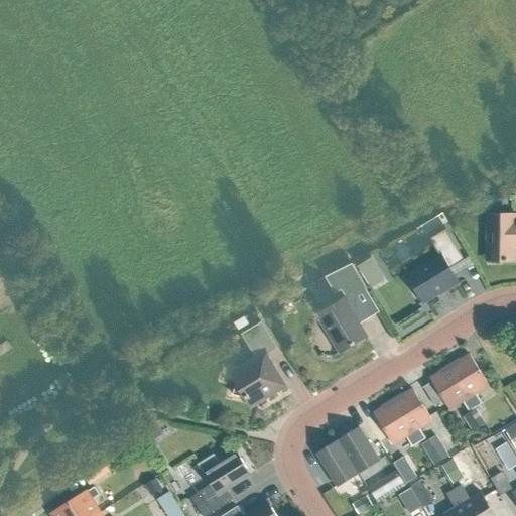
[(490,261),(514,261),(514,249),(515,248),(515,220),(515,221),(515,215),(487,214),(486,243),(490,244),(490,261)]
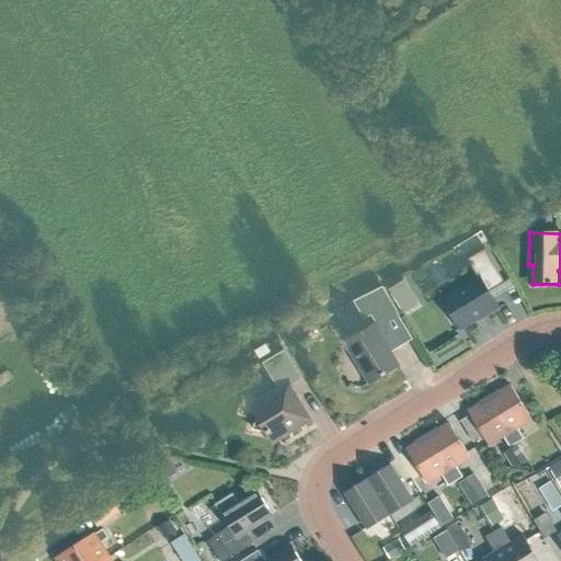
[(459,329),(496,306),(489,293),(504,284),(483,250),(467,260),(478,278),(443,300),(459,329)]
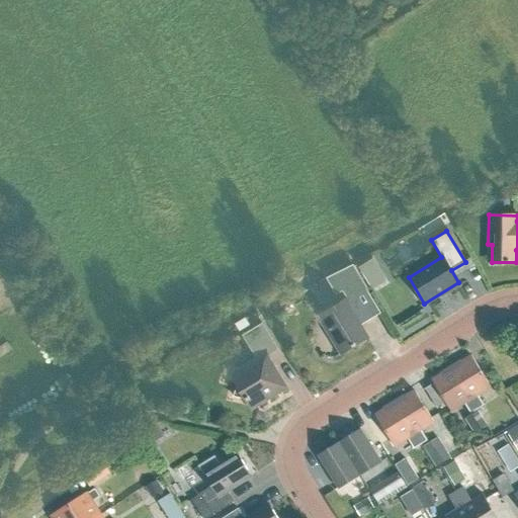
[(386,281),(372,257),(357,267),(370,290),(386,281)]
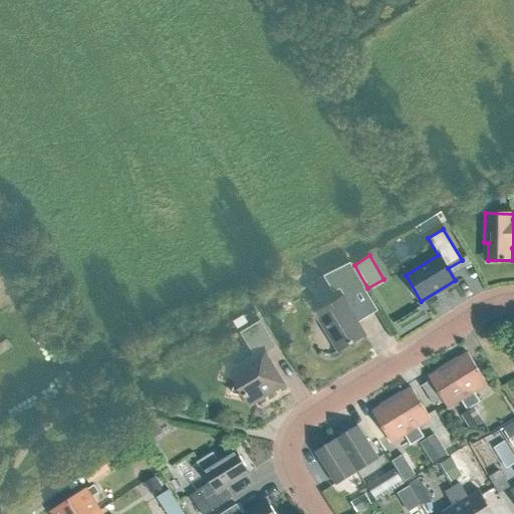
[(344,295),(315,312),(338,350),(364,335),(355,321),(361,317),(363,319),(377,310),(356,276),(348,263),(322,276),(331,291),(339,287),(344,295)]
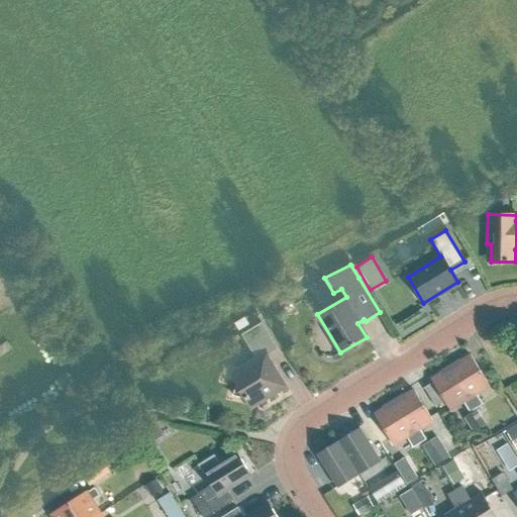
[(242,319),(233,324),(237,331),(246,325),(242,319)]
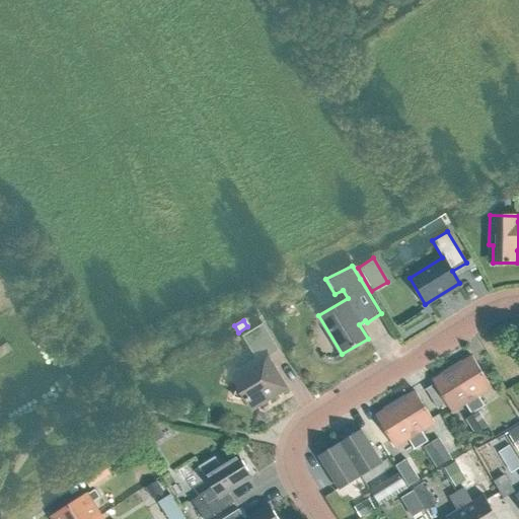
[(262,403),(287,388),(268,357),(278,351),(262,323),(240,337),(255,360),(240,369),(234,396),(262,403)]
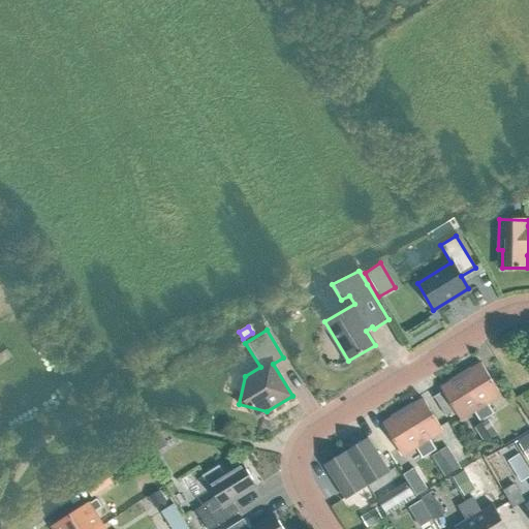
[(461,375),(487,417),(494,413),(488,403),(501,395),(480,363),(461,375)]
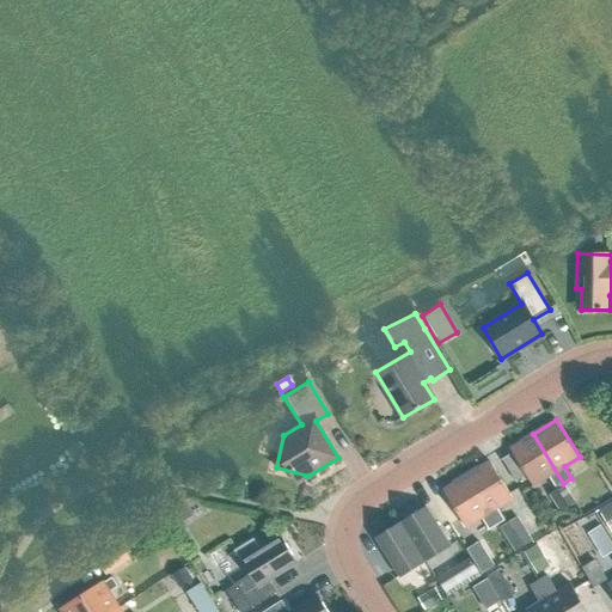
[(563,483),(533,434),(509,448),(532,485),(549,476),(556,488),(563,483)]
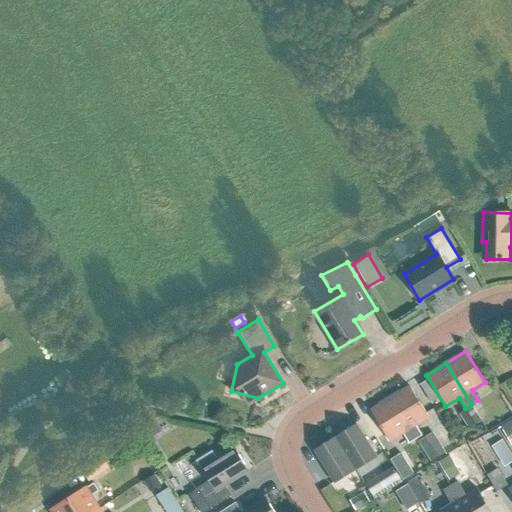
[(390,397),(415,439),(422,435),(416,425),(429,417),(409,385),(390,397)]
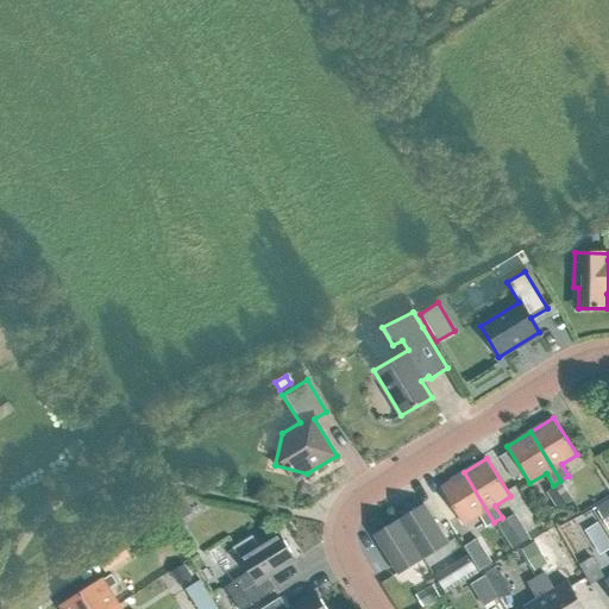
[(494,522),(464,472),(440,487),(463,525),(479,515),(487,527),(494,522)]
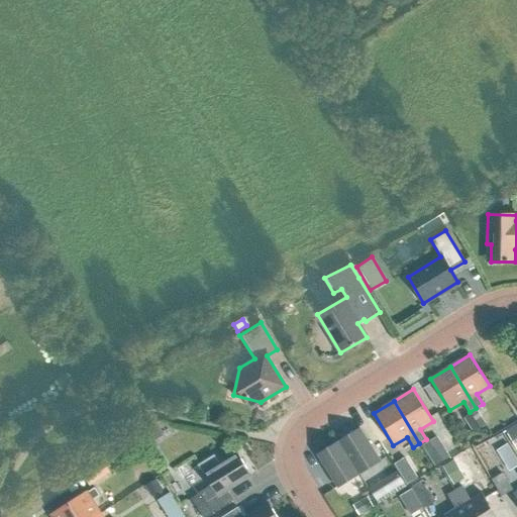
[(380,460),(359,428),(338,441),(358,474),(380,460)]
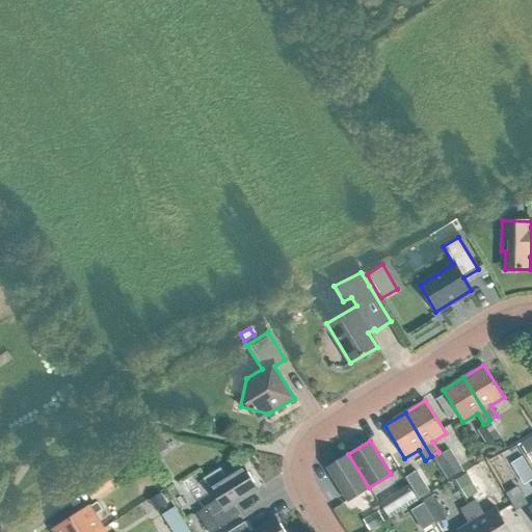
[(447,479),(463,469),(450,447),(433,456),(447,479)]
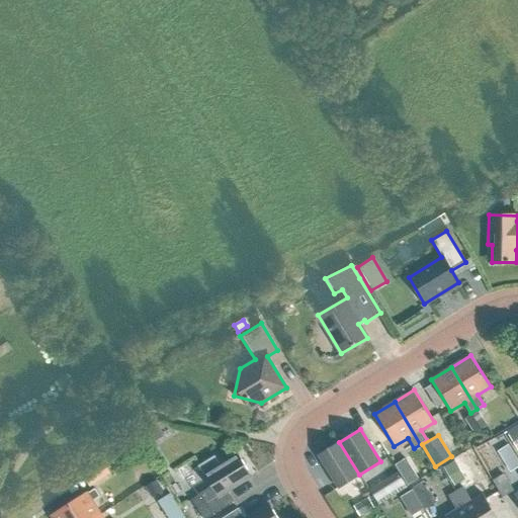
[(339,442),(319,454),(339,488),(359,475),(339,442)]
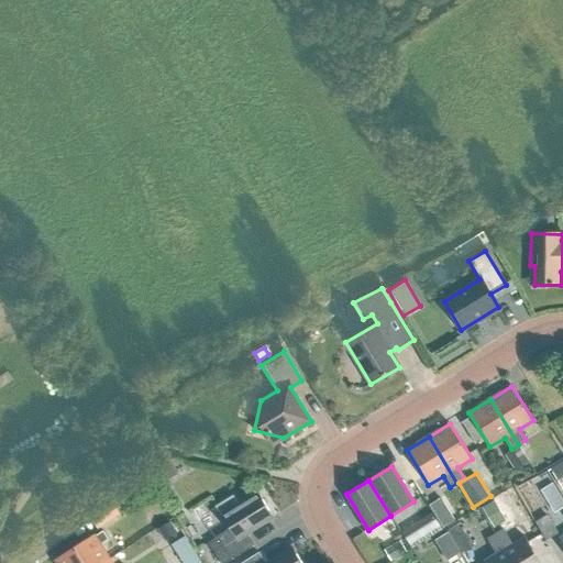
[(553,483),(541,490),(549,501),(560,495),(553,483)]
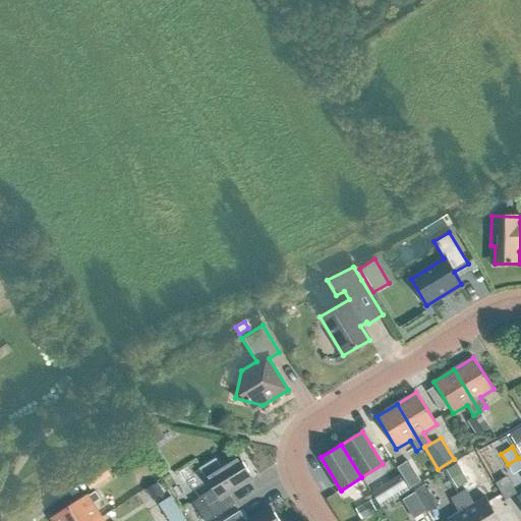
[(252,477),(240,457),(236,450),(218,461),(217,459),(215,459),(201,466),(200,469),(206,477),(213,489),(207,494),(201,497),(193,502),(205,520),(208,520),(215,517),(235,504),(228,493),(252,477)]
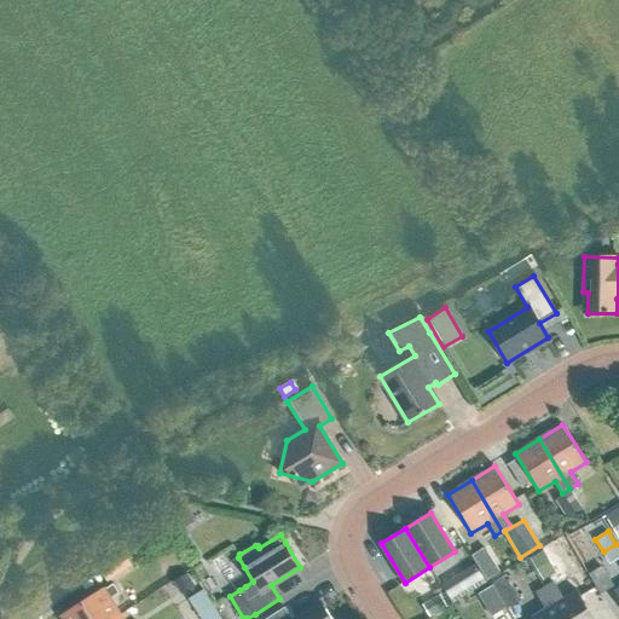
[(541,550),(530,557),(543,578),(554,572),(541,550)]
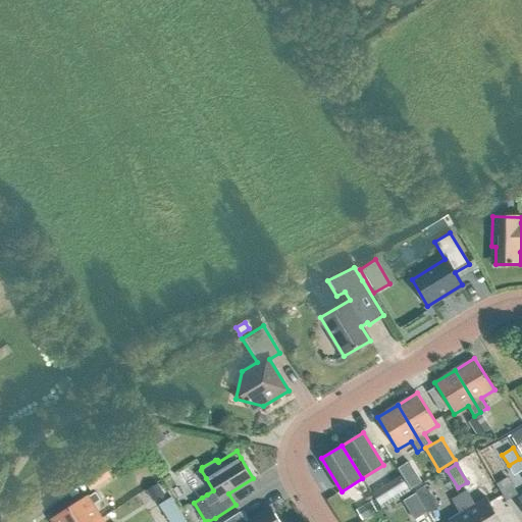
[(143,477),(150,487),(160,480),(153,470),(143,477)]
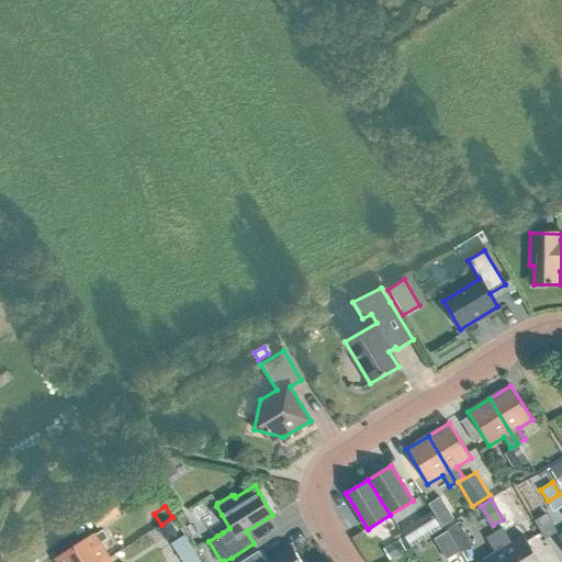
[(179,528),(172,517),(161,525),(168,536),(179,528)]
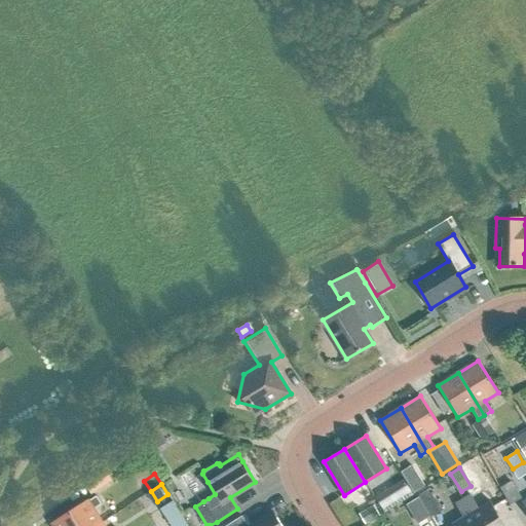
[(431,516),(442,510),(428,488),(418,494),(431,516)]
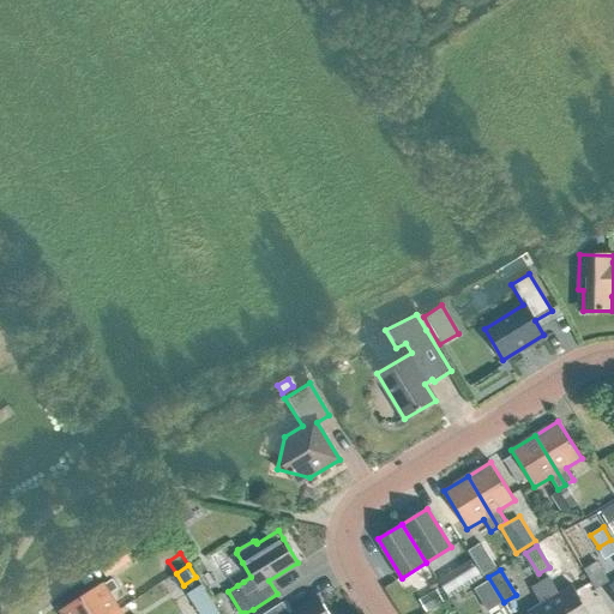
[(548,577),(540,582),(559,613),(589,613),(572,584),(559,593),(548,577)]
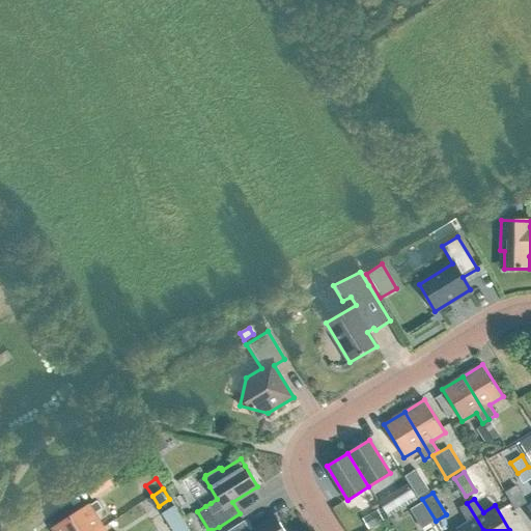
[(54,530),(96,530),(103,527),(94,513),(103,508),(98,501),(89,505),(53,528),(54,530)]
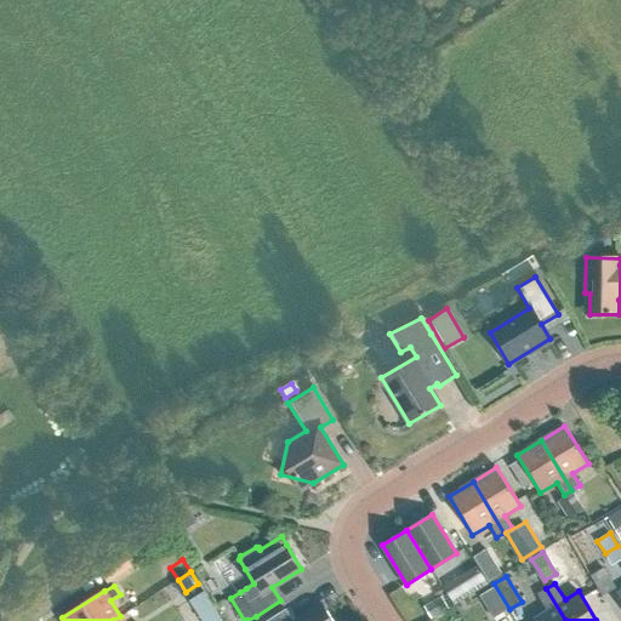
[(565,620),(546,588),(537,593),(547,610),(534,619),(535,620),(565,620)]
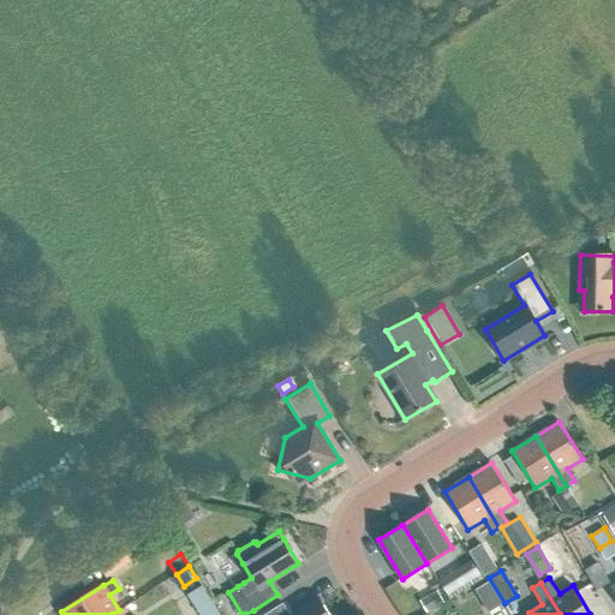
[(292,614),(290,614),(282,603),(262,614),(330,614),(320,598),(292,614)]
